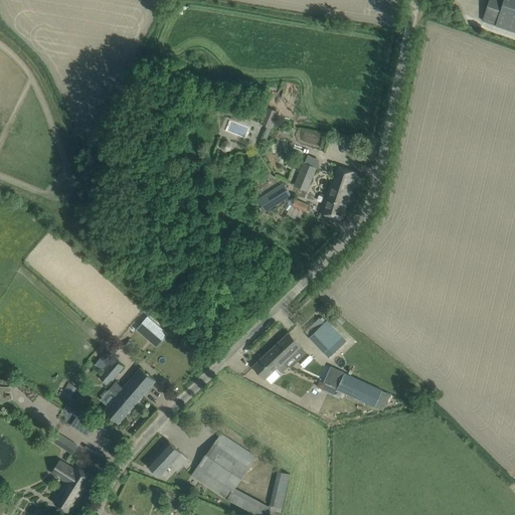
[(514,0),(489,0),(483,20),(514,31),(514,0)]
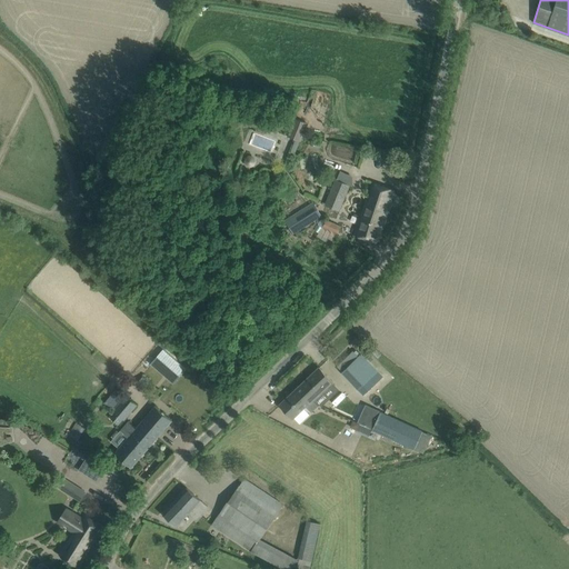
[(259,121),(256,131),(263,135),(271,129),(270,117),(259,121)]
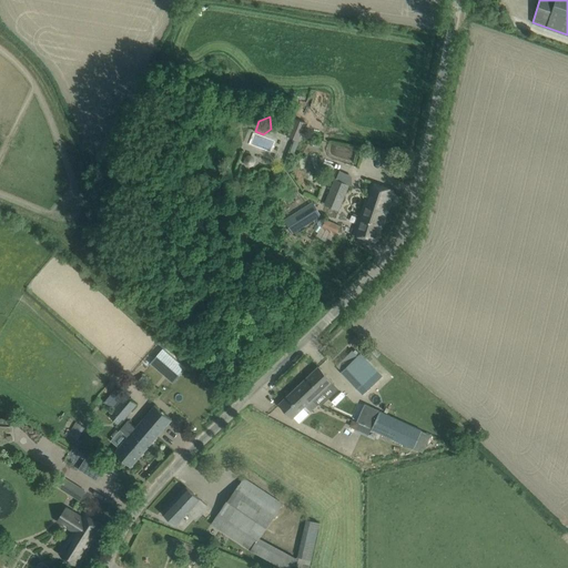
[(286,137),(294,139),(298,141),(305,123),(293,119),(286,137)]
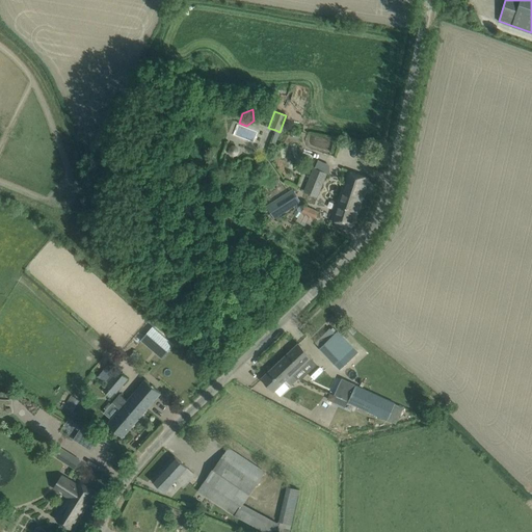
[(317,196),(326,173),(313,168),(303,191),(317,196)]
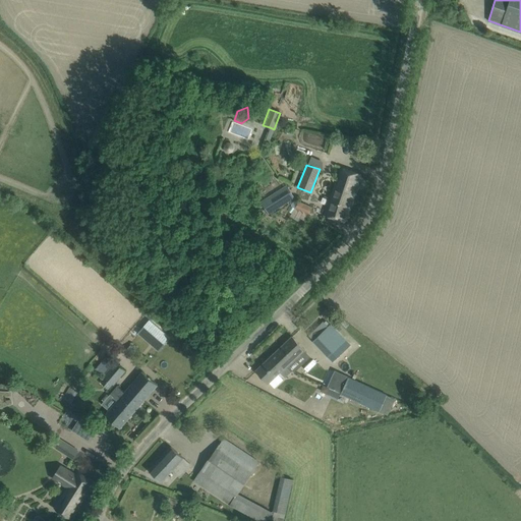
[(361,174),(341,167),(324,215),(345,223),(354,198),(356,190),(354,189),(356,184),(358,184),(361,174)]
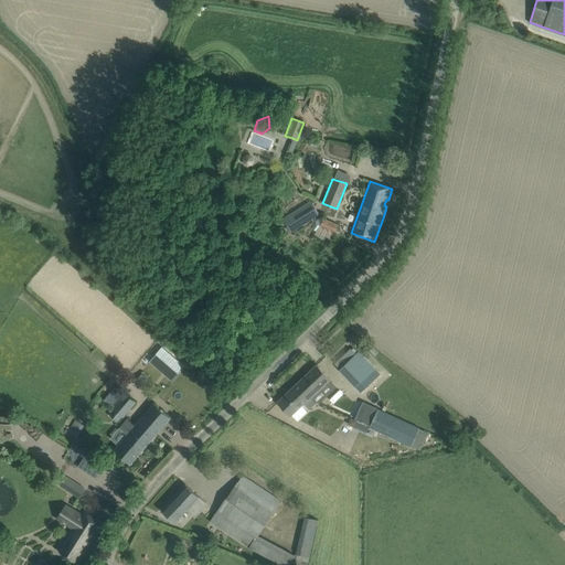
[(302,225),(319,214),(311,202),(284,220),(291,232),(302,225)]
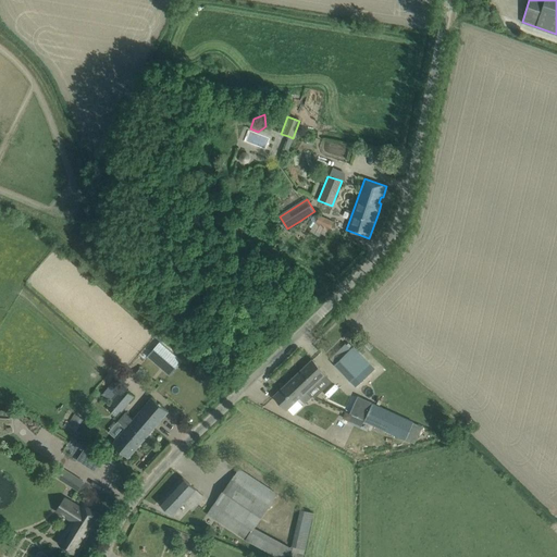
[(333,222),(320,215),(317,222),(331,229),(333,222)]
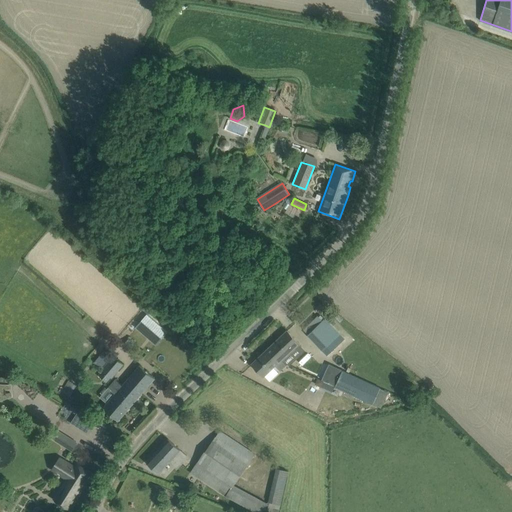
[(156,344),(166,331),(147,315),(137,327),(156,344)]
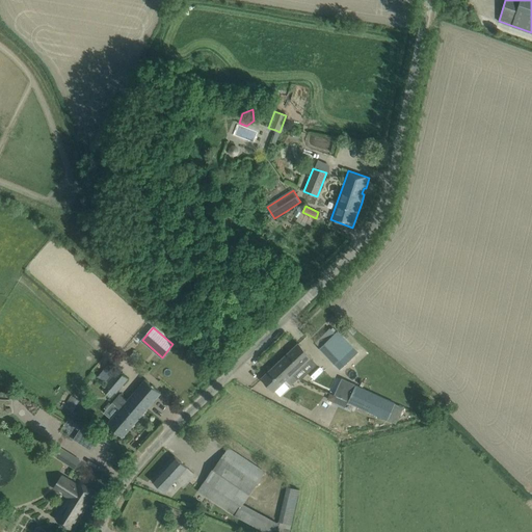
[(325,344),(321,347),(341,369),(358,353),(338,331),(336,334),(334,336),(329,340),(325,344)]
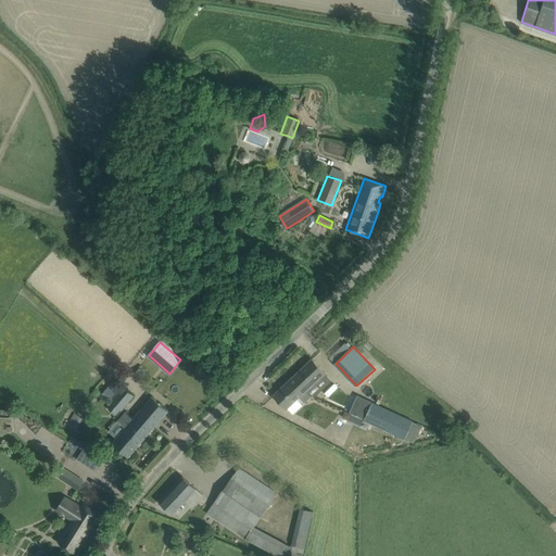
[(286,409),(300,395),(301,396),(326,374),(312,358),(273,395),(286,409)]
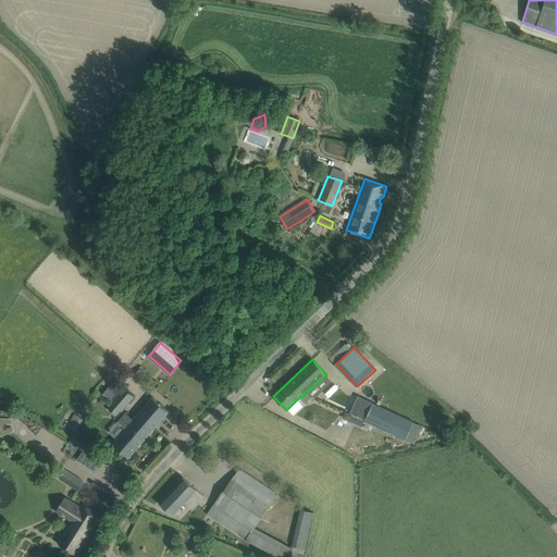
[(140,368),(135,372),(141,378),(147,373),(140,368)]
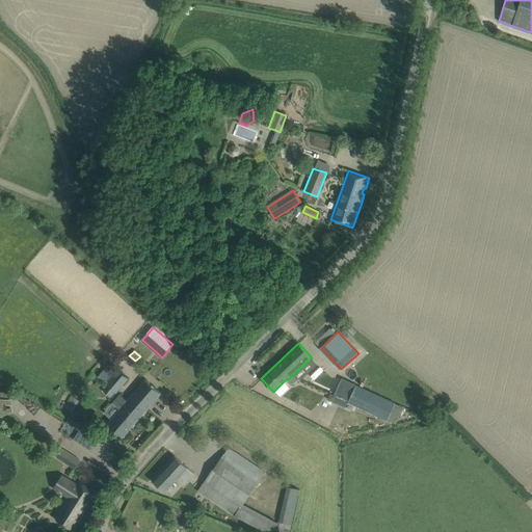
[(116,370),(109,363),(98,376),(106,382),(116,370)]
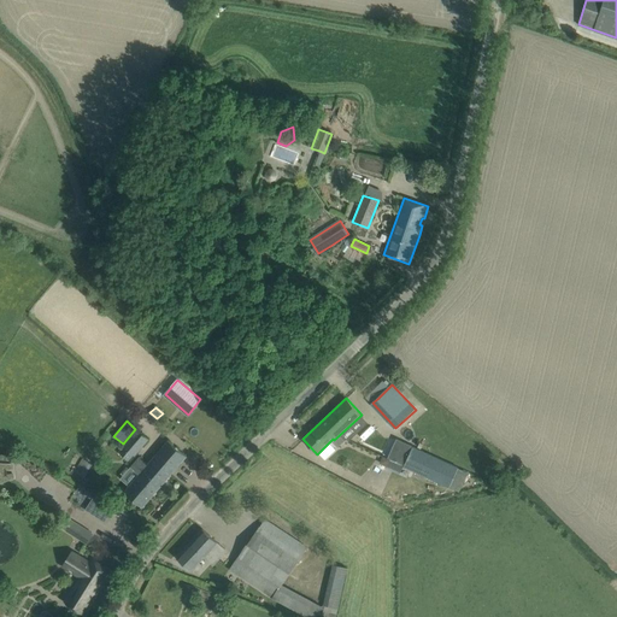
[(136,429),(122,446),(134,456),(148,439),(136,429)]
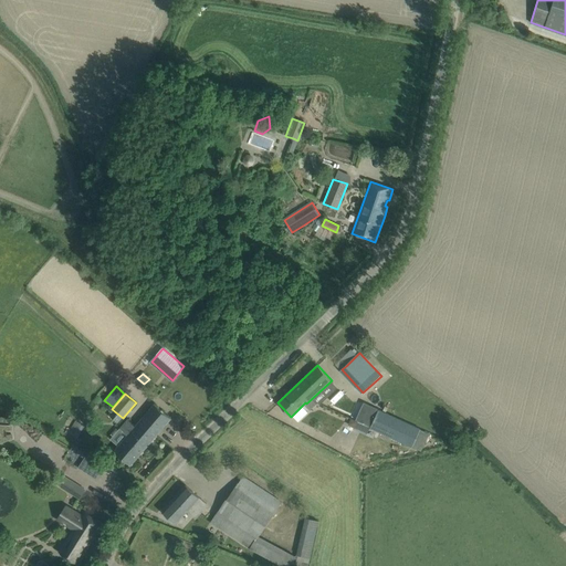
[(171,418),(169,417),(155,404),(134,427),(127,421),(121,429),(127,435),(114,450),(130,465),(171,418)]
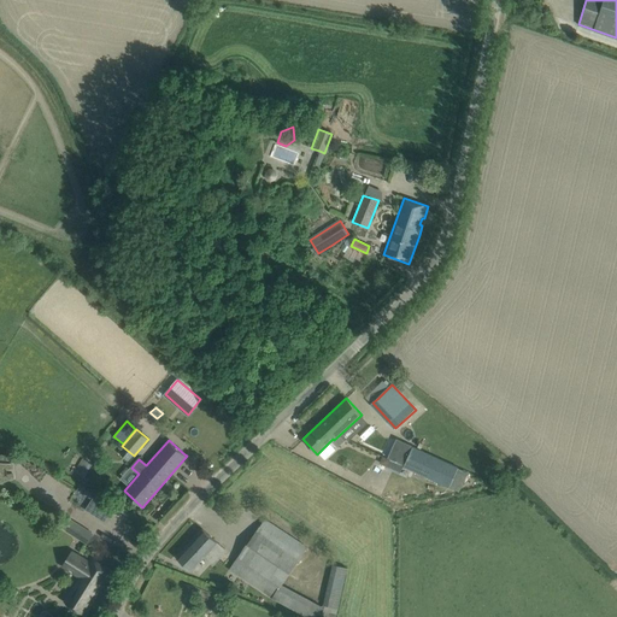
[(413,446),(404,468),(458,493),(469,470),(413,446)]
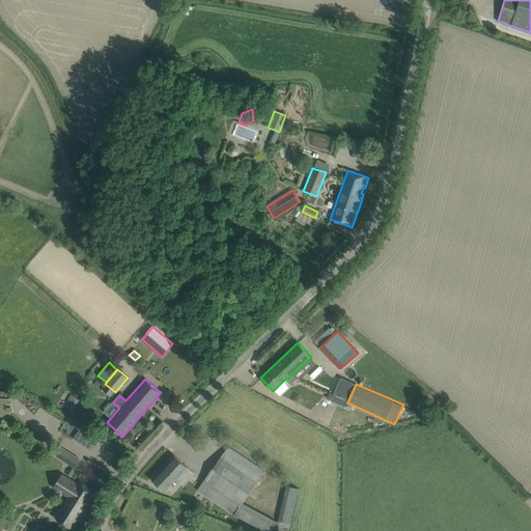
[(74,393),(66,404),(74,410),(82,399),(74,393)]
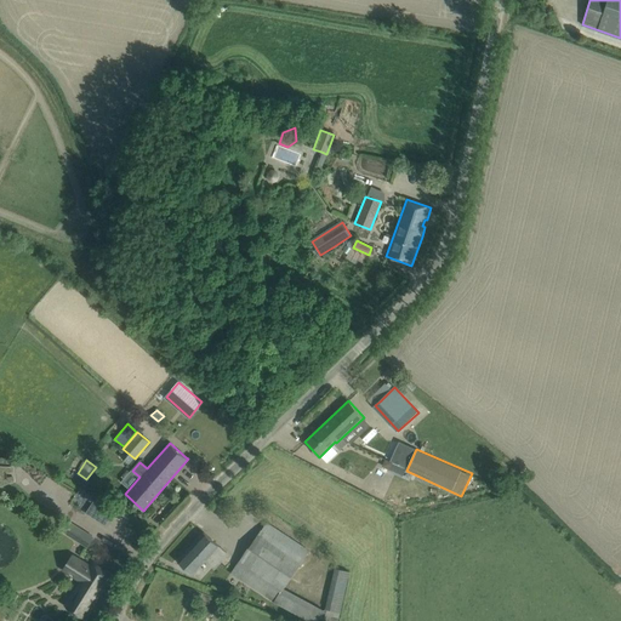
[(12,467),(0,466),(0,484),(13,480),(13,477),(1,478),(1,473),(12,472),(12,467)]
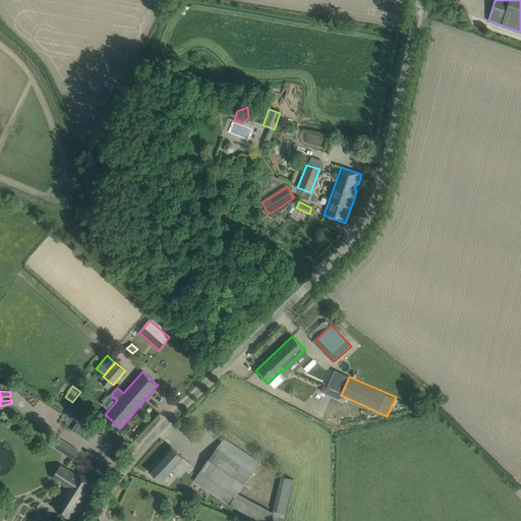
[(79,417),(67,410),(64,414),(76,421),(79,417)]
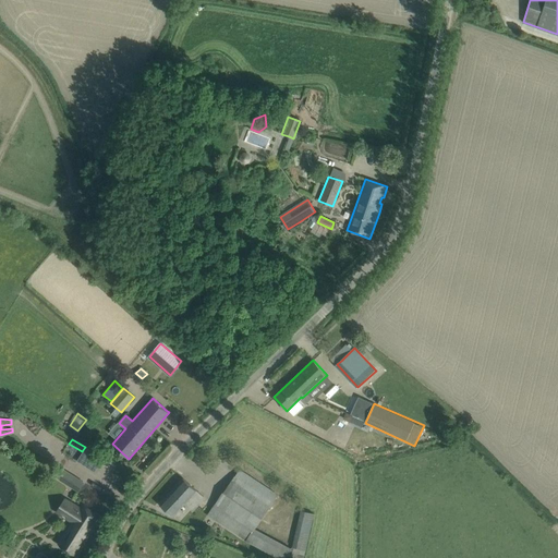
[(83,482),(61,469),(56,477),(77,490),(83,482)]
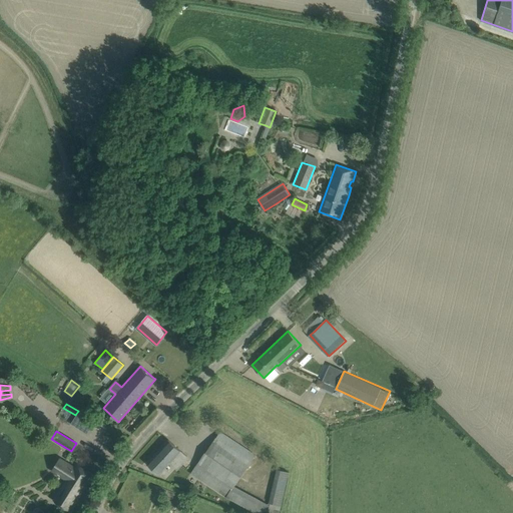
[(221,432),(220,432),(191,472),(225,497),(255,512),(259,512),(265,502),(233,485),(254,456),(221,432)]
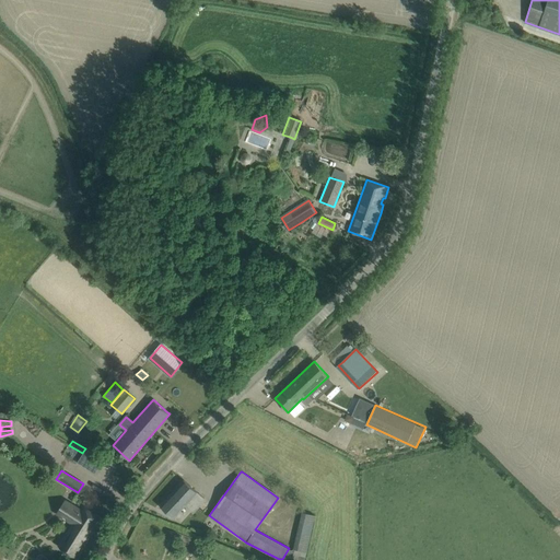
[(184,480),(160,505),(173,518),(185,505),(191,512),(205,499),(184,480)]
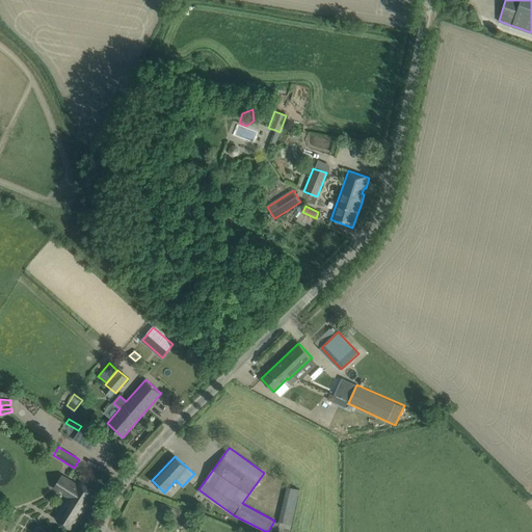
[(77,484),(68,479),(60,490),(69,496),(68,497),(69,498),(55,519),(73,530),(87,508),(86,508),(90,502),(92,503),(98,494),(79,481),(77,484)]
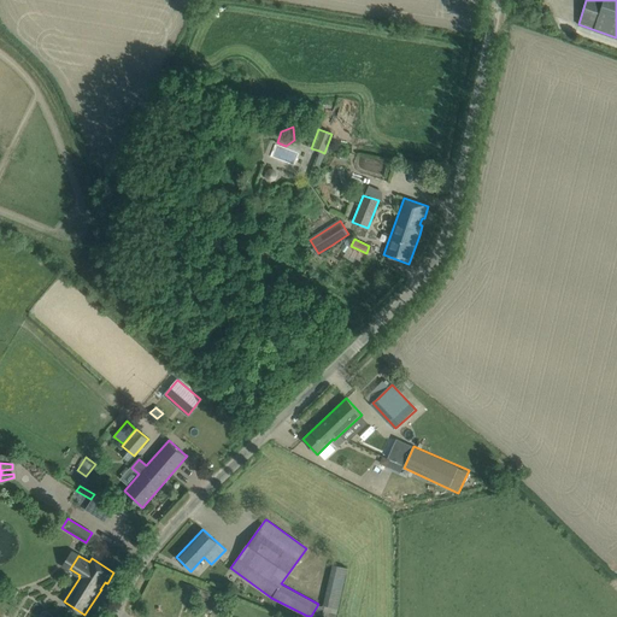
[(15,587),(9,595),(15,599),(19,591),(15,587)]
